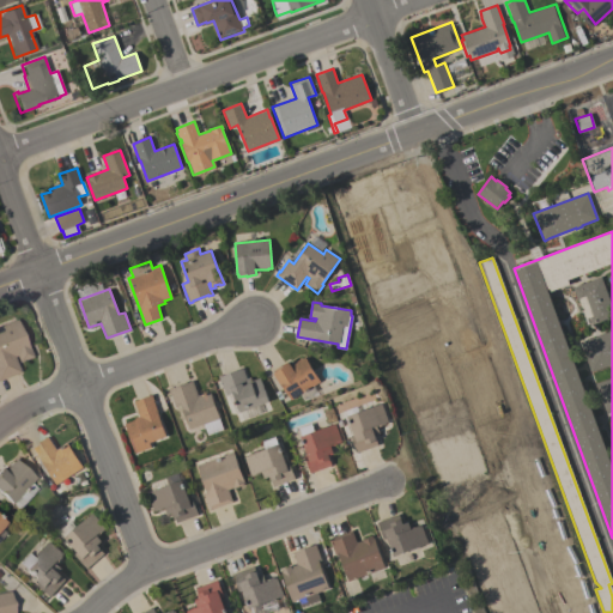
[(28,347),(29,347),(32,357),(19,363),(16,356),(13,357),(19,372),(0,380),(0,331),(2,331),(1,326),(17,320),(28,347)]
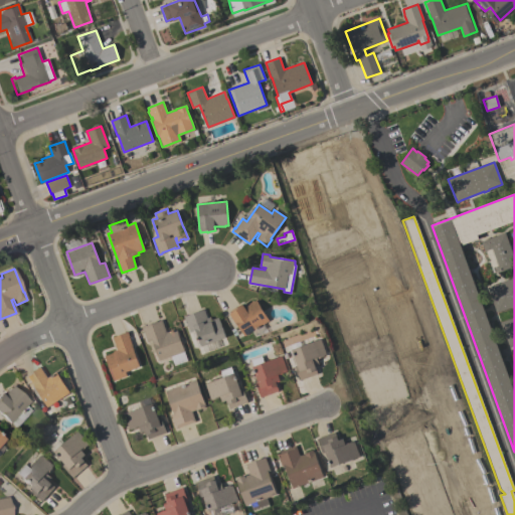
[(243,336),(236,324),(229,314),(232,312),(231,311),(242,304),(244,307),(255,300),(269,321),(243,336)]
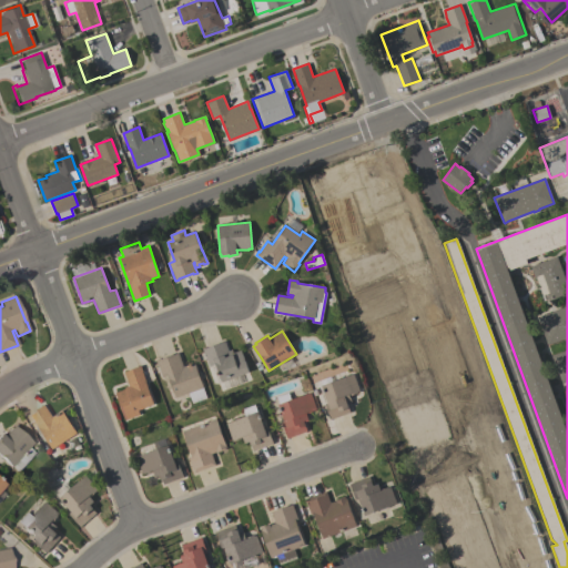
[(249,373),(222,382),(215,364),(210,366),(205,356),(205,357),(202,350),(225,341),(229,351),(232,350),(233,353),(241,350),(249,373)]
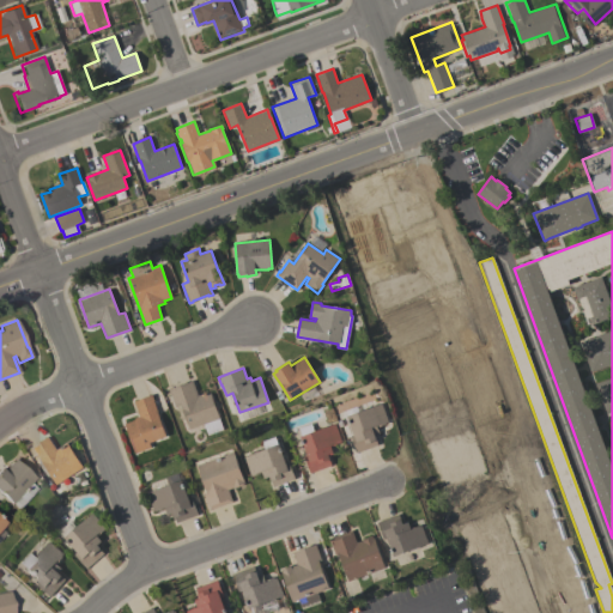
[(207,435),(204,424),(189,429),(180,404),(175,406),(169,389),(178,386),(177,386),(182,383),(182,384),(193,381),(198,395),(210,392),(213,402),(217,402),(218,406),(216,410),(223,430),(207,435)]
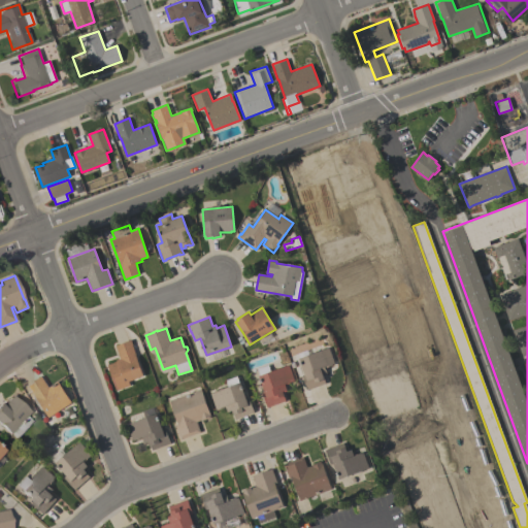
[(136,356),(135,356),(142,376),(129,382),(130,386),(116,391),(107,365),(117,362),(116,360),(120,359),(114,345),(131,340),(136,356)]
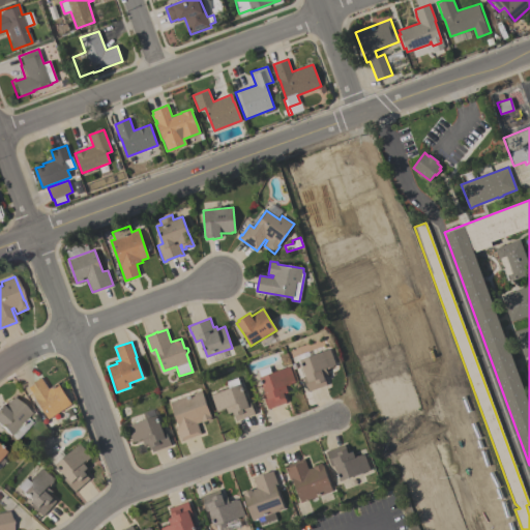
[(308,391),(302,377),(305,376),(299,360),(301,359),(299,354),(308,351),(310,356),(330,349),(335,364),(334,365),(334,366),(326,370),(328,375),(324,377),(327,385),(308,391)]
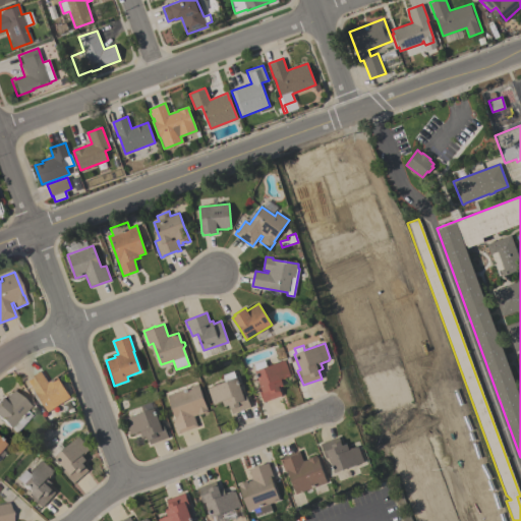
[(290,375),(281,379),(283,386),(279,387),(282,396),(264,402),(258,388),(261,387),(255,371),(256,370),(254,363),(265,360),(267,366),(285,360),(290,375)]
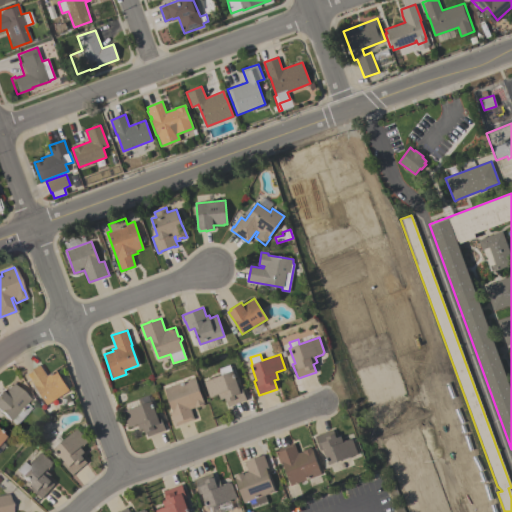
[(61,378),(62,376),(67,383),(65,384),(69,390),(66,392),(69,396),(50,409),(47,404),(47,405),(29,378),(28,379),(25,374),(40,365),(47,376),(55,370),(61,378)]
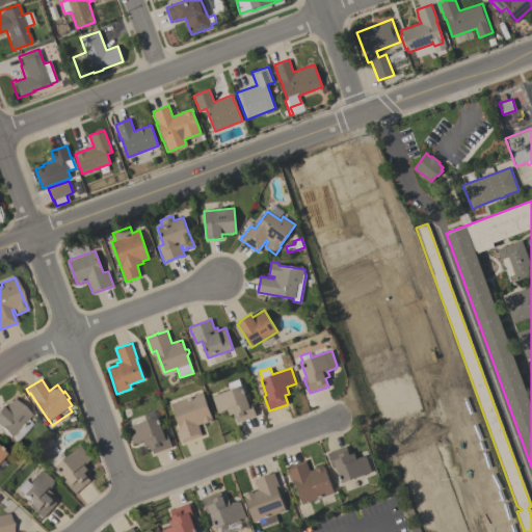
[(241,387),(242,390),(243,390),(247,401),(250,400),(256,416),(237,423),(234,414),(230,416),(228,409),(218,414),(212,397),(241,387)]
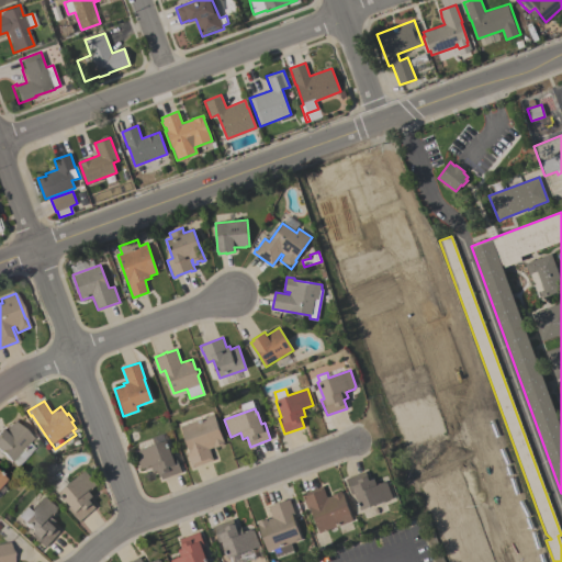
[(214,414),(224,444),(223,444),(224,445),(215,448),(215,447),(209,449),(213,460),(192,468),(187,452),(189,452),(180,427),(214,414)]
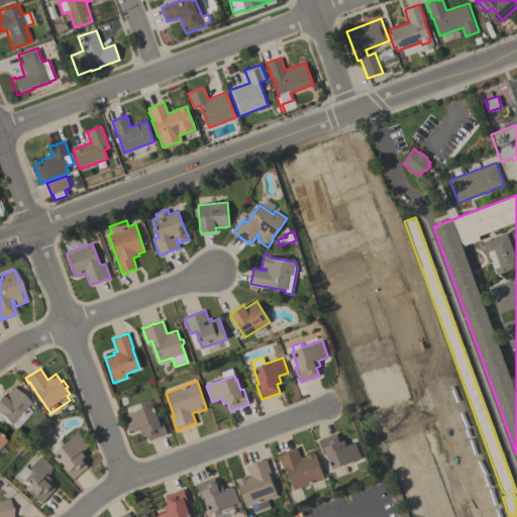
[(30,403),(26,407),(31,412),(21,423),(16,419),(11,425),(0,415),(0,395),(3,397),(12,387),(30,403)]
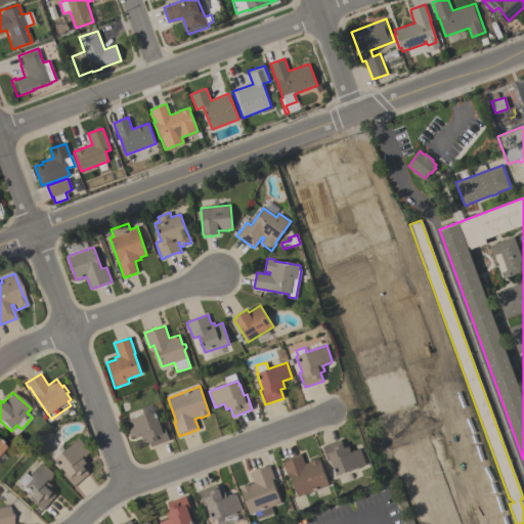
[(151,447),(149,442),(148,443),(147,438),(142,439),(140,434),(132,437),(126,422),(144,415),(142,408),(151,405),(155,411),(155,410),(161,427),(164,426),(170,440),(151,447)]
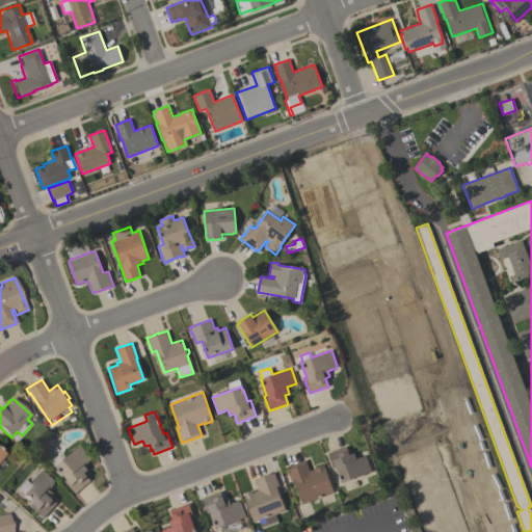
[(80,445),(91,459),(84,466),(87,470),(83,474),(89,480),(75,494),(63,481),(67,479),(55,467),(80,445)]
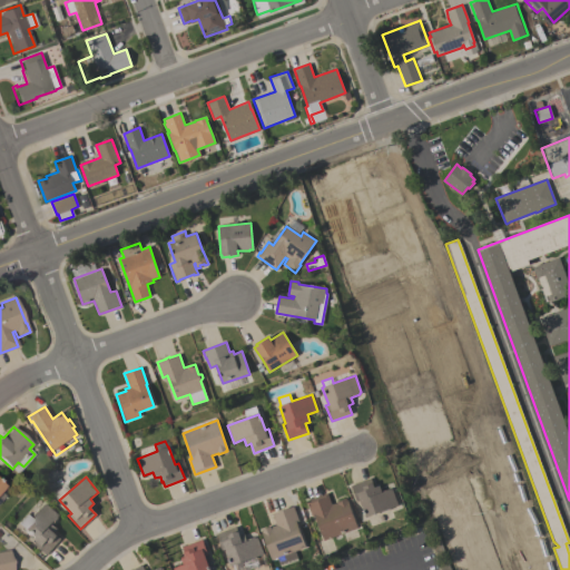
[(366,518),(360,501),(356,502),(351,485),(371,479),(374,488),(380,485),(382,492),(385,491),(390,489),(390,490),(392,489),(399,505),(366,518)]
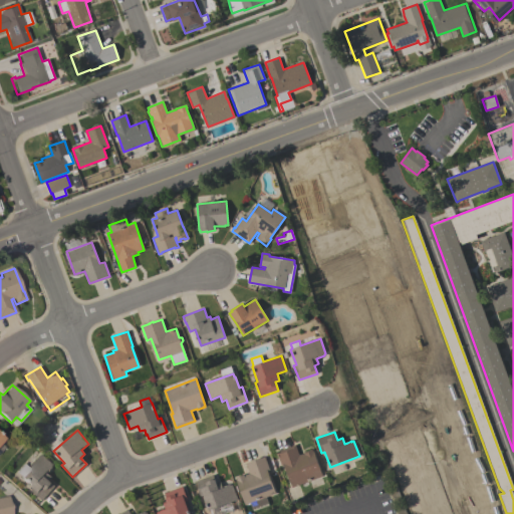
[(291,488),(283,465),(281,465),(276,452),(295,445),(299,455),(313,450),(322,476),(291,488)]
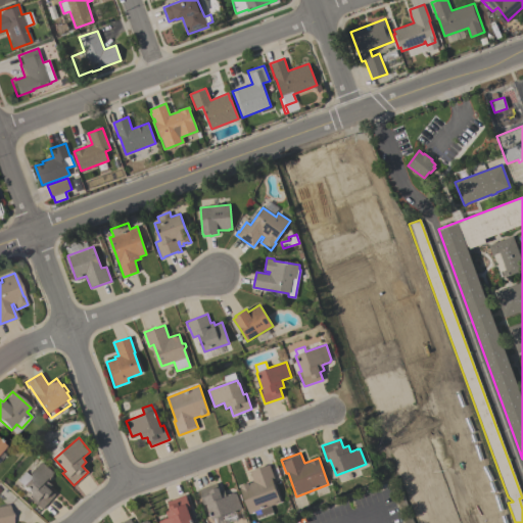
[(53,473),(52,474),(53,475),(48,481),(52,485),(49,489),(55,494),(42,509),(31,498),(33,496),(20,485),(21,484),(16,480),(24,471),(29,476),(42,462),(53,473)]
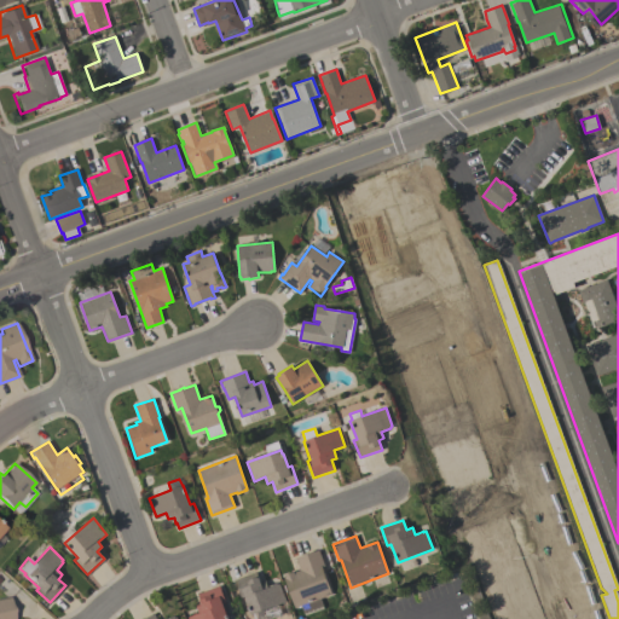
[(295,608),(283,577),(284,576),(294,572),(300,570),(296,559),(305,555),(305,554),(308,553),(310,554),(319,550),(324,566),(322,567),(333,594),(295,608)]
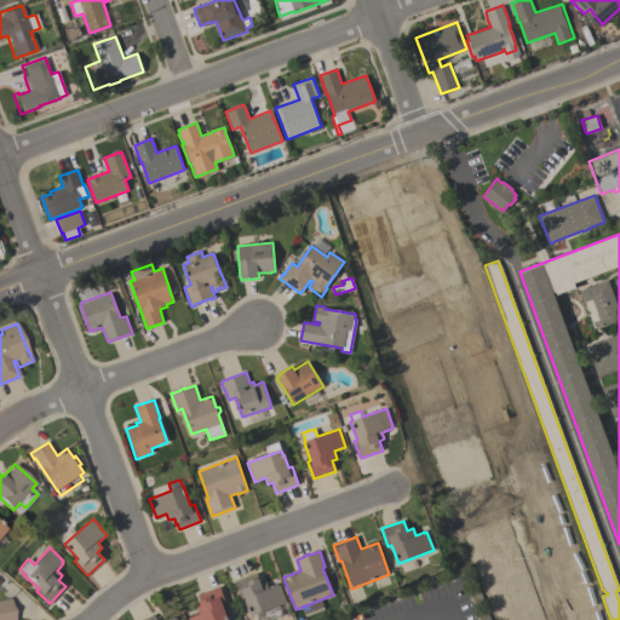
[(252,615),(245,597),(241,598),(235,581),(257,573),(260,583),(265,580),(269,589),(273,587),(271,586),(277,584),(277,585),(280,585),(286,602),(252,615)]
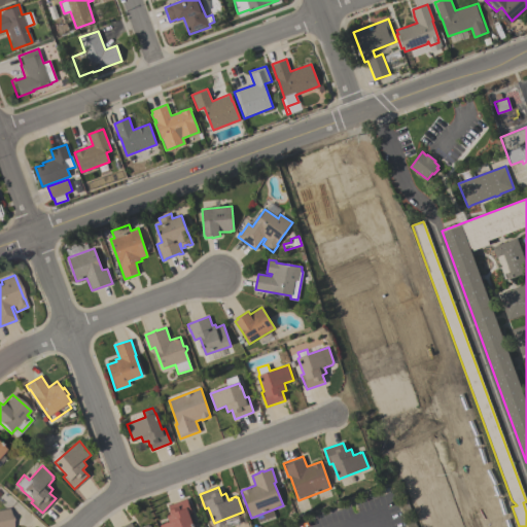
[(160,526),(169,522),(167,516),(171,515),(169,510),(170,510),(168,505),(186,499),(192,514),(189,515),(194,526),(160,526)]
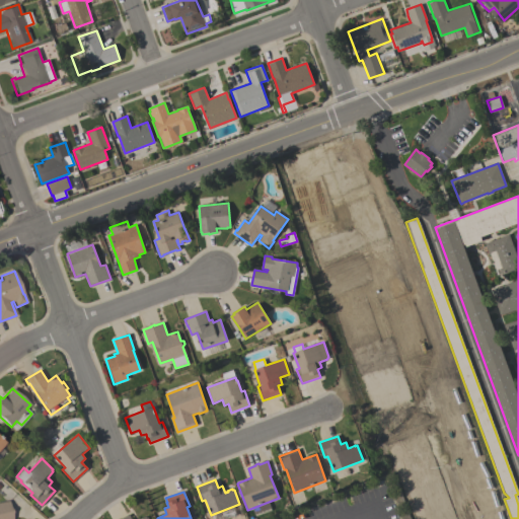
[(0,518),(0,502),(8,501),(11,518),(0,518)]
